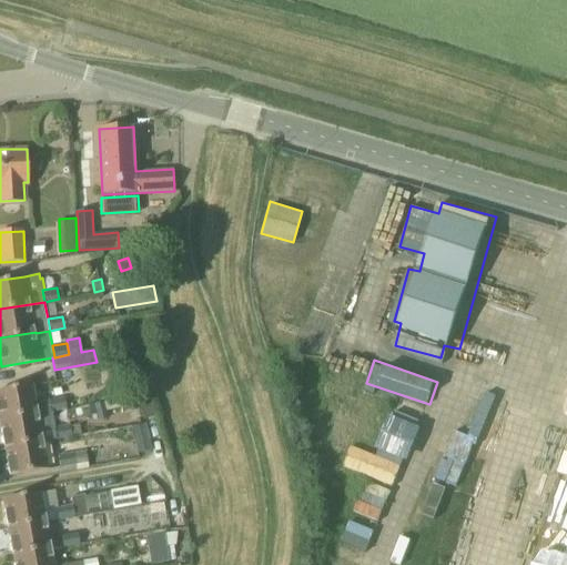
[(33,384),(0,390),(0,414),(1,420),(39,413),(51,410),(49,400),(37,402),(33,384)]
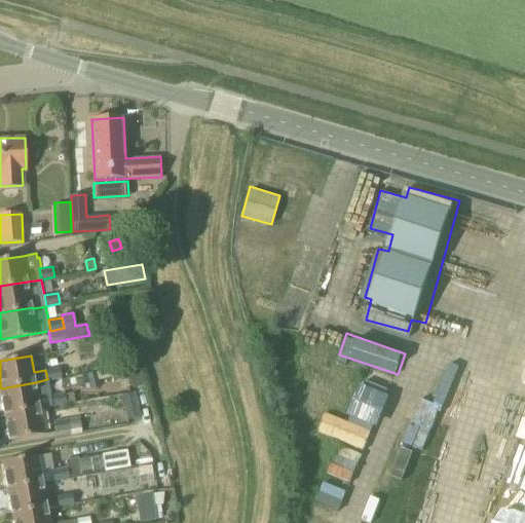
[(47,380),(63,378),(61,366),(45,368),(47,379),(47,380)]
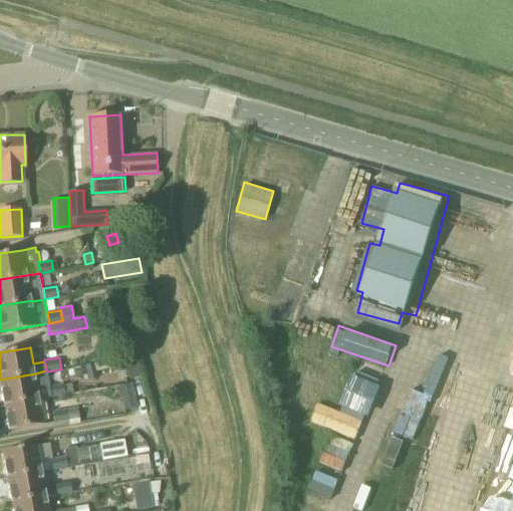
[(96,362),(97,370),(109,367),(108,359),(96,362)]
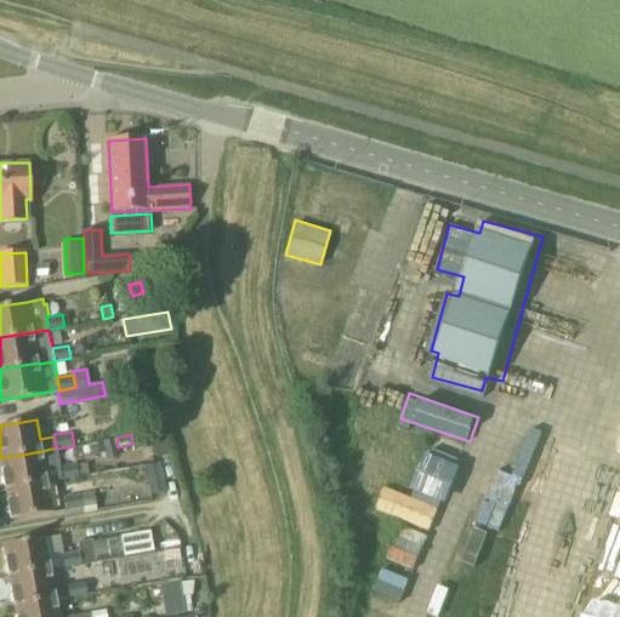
[(117,438),(106,440),(109,456),(120,453),(118,447),(117,438)]
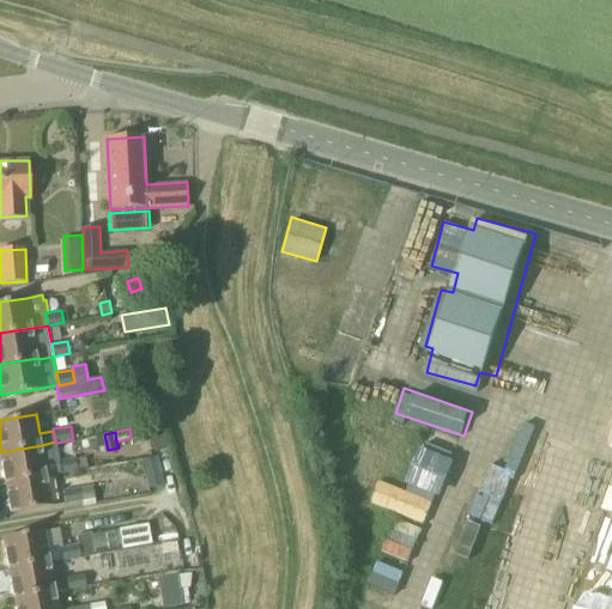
[(42,445),(1,452),(6,481),(47,475),(42,445)]
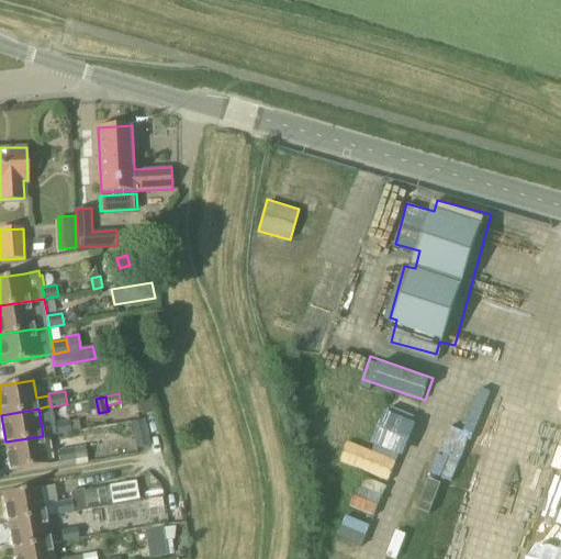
[(404,459),(418,421),(390,410),(376,448),(404,459)]
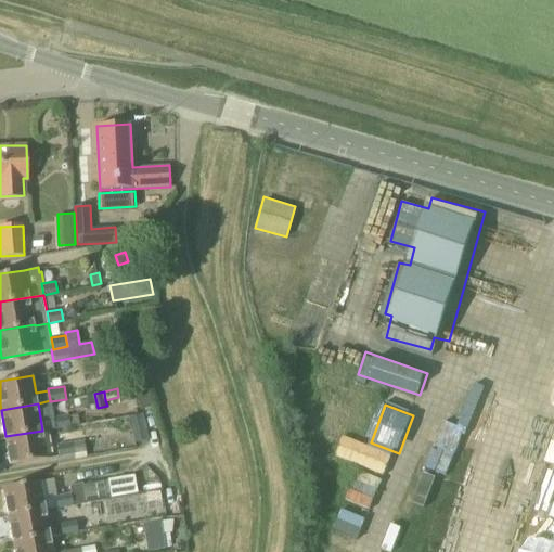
[(142,412),(124,415),(126,429),(134,427),(137,441),(147,439),(142,412)]
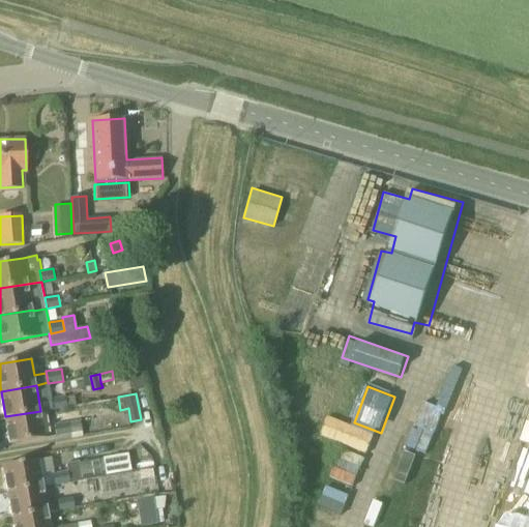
[(67,406),(65,396),(51,398),(53,408),(67,406)]
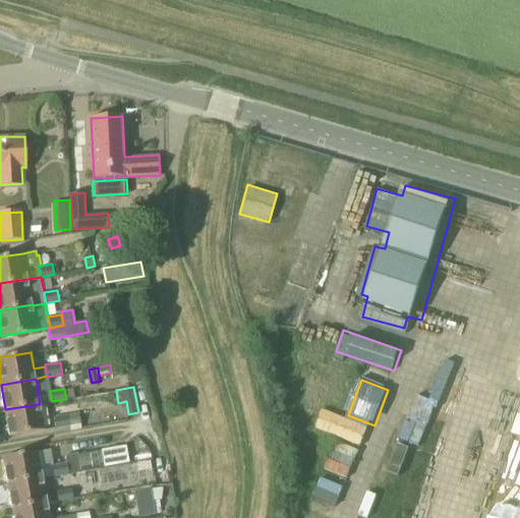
[(40,404),(5,409),(10,436),(45,428),(40,404)]
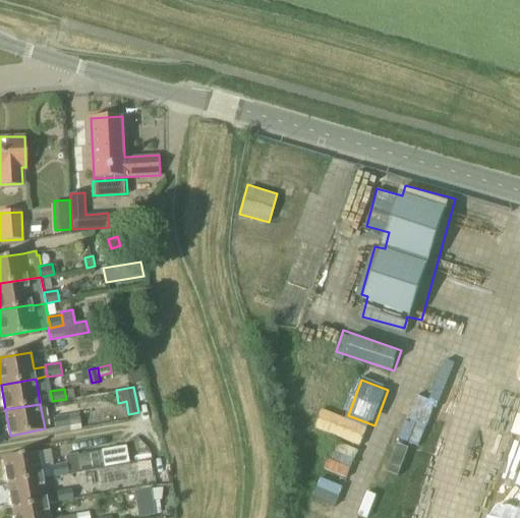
[(55,417),(56,426),(80,422),(79,412),(55,417)]
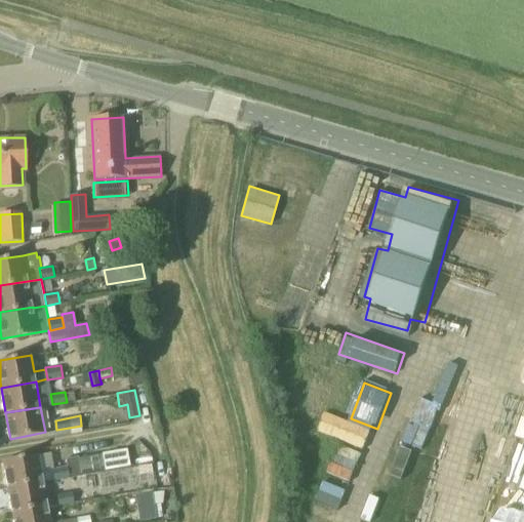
[(523,422),(501,488),(500,487),(489,521),(523,521),(523,422)]
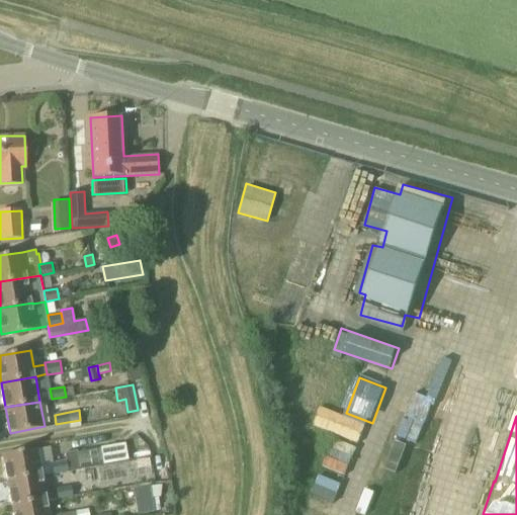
[(77,449),(66,451),(67,459),(70,469),(81,467),(104,462),(100,445),(77,450),(77,449)]
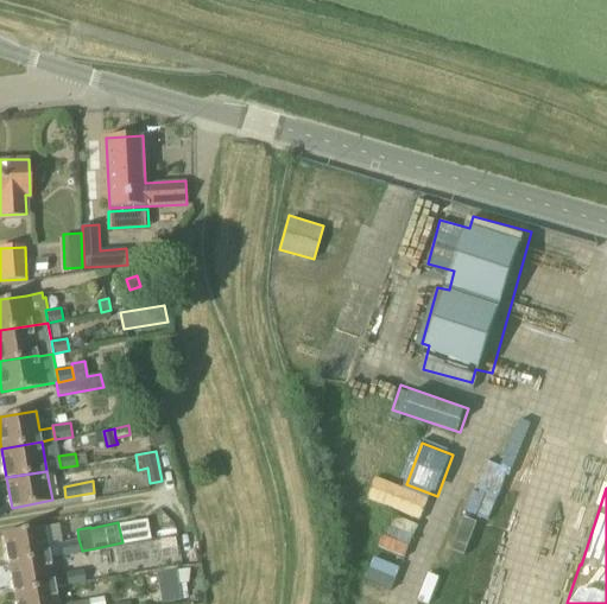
[(10,564),(50,555),(44,526),(4,533),(10,564)]
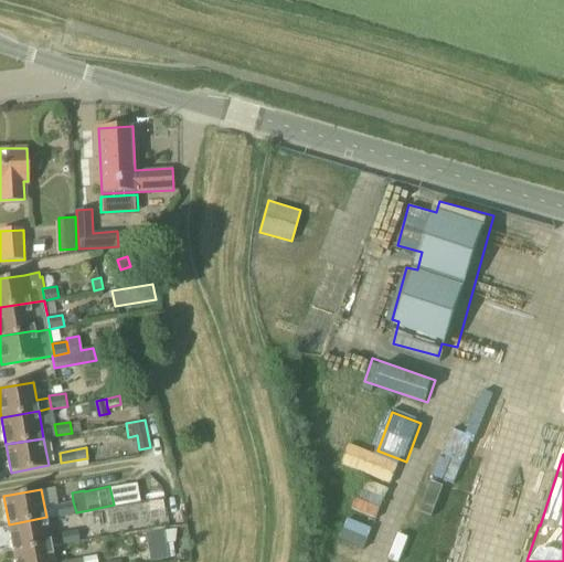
[(57,505),(60,516),(76,512),(73,501),(57,505)]
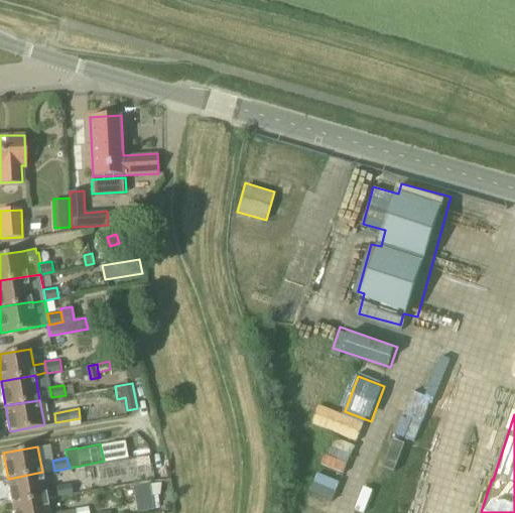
[(42,472),(8,479),(13,504),(47,497),(60,495),(58,485),(45,487),(42,473),(42,472)]
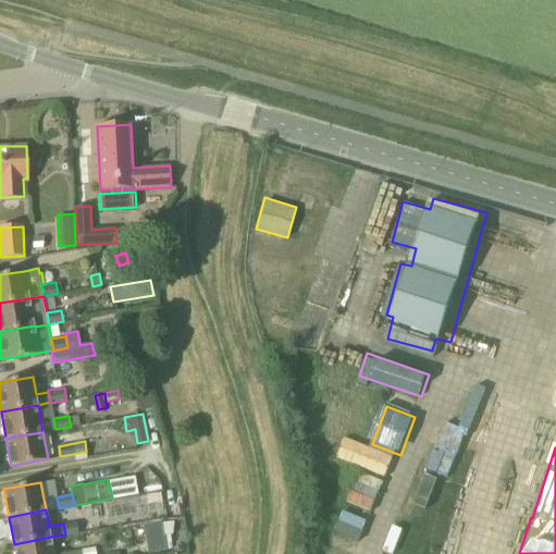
[(90,518),(63,524),(65,534),(93,530),(90,518)]
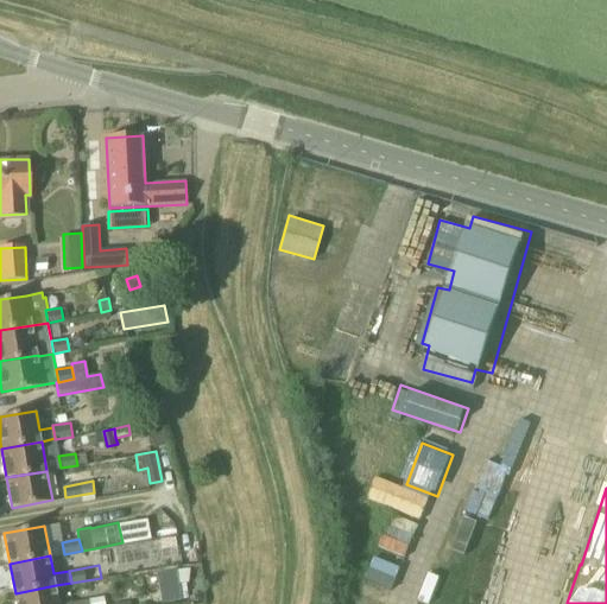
[(182,598),(177,568),(158,571),(163,602),(182,598)]
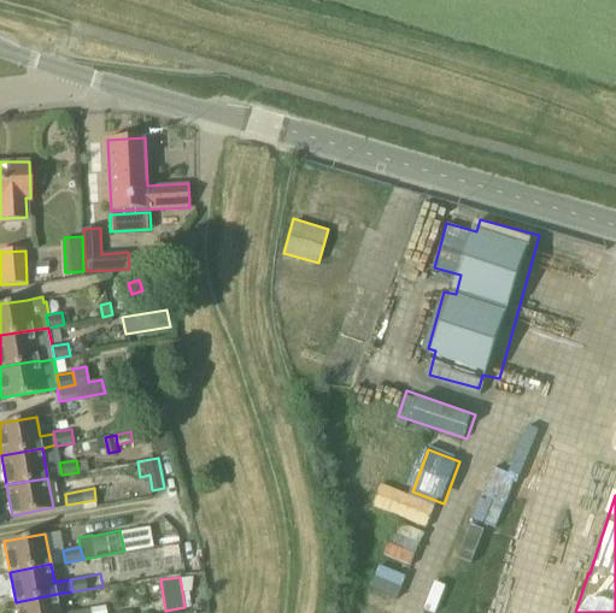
[(57,594),(16,602),(17,612),(74,612),(74,609),(59,612),(57,594)]
